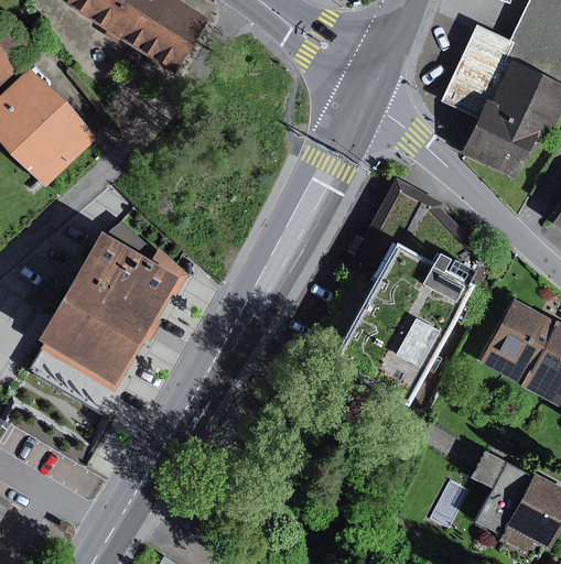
[(174,0),(63,0),(61,4),(172,75),(207,20),(174,0)]
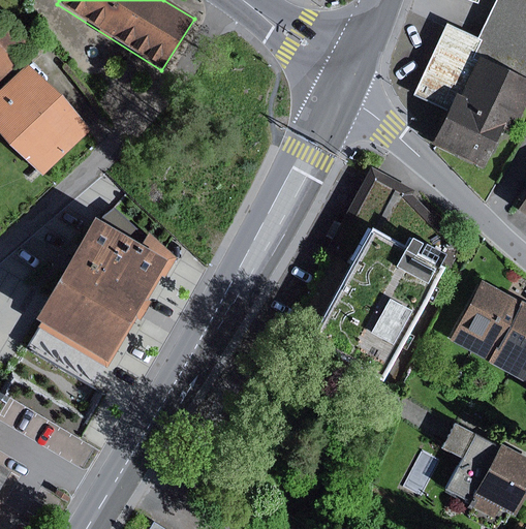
[(525,0),(506,0),(488,38),(457,23),(423,94),(454,109),(437,142),(491,167),(512,125),(518,128),(525,113),(525,0)]
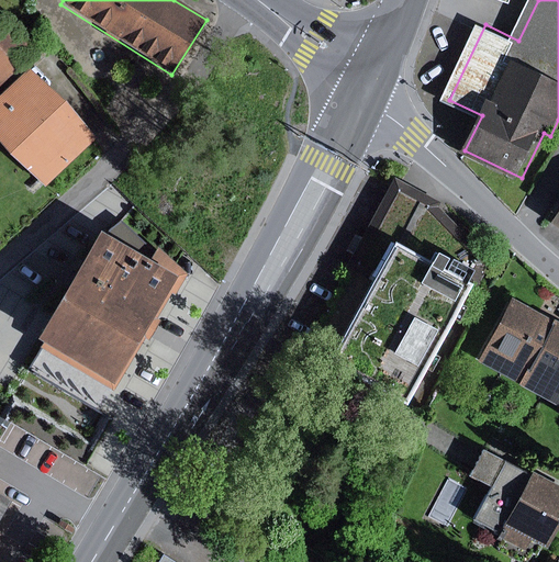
[(0,83),(35,48),(0,13),(0,83)]
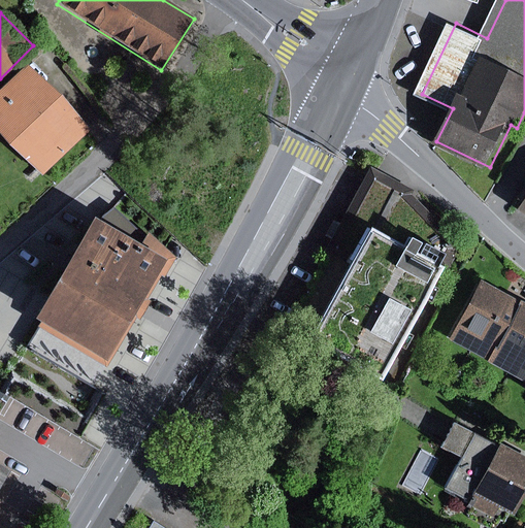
[(91,130),(27,64),(0,89),(0,133),(41,176),(91,130)]
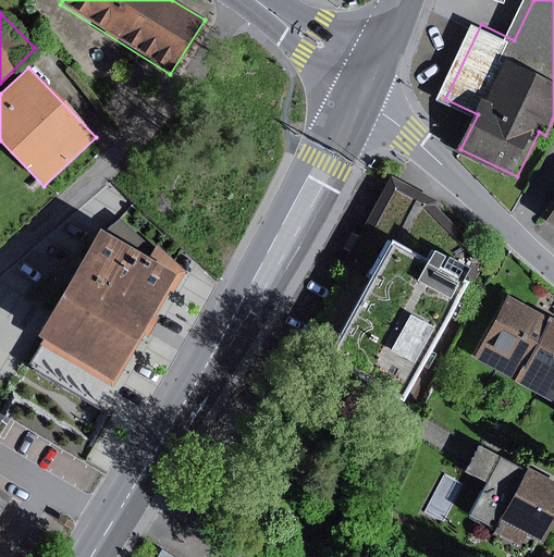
[(441,196),(396,171),(344,265),(367,277),(323,357),(405,401),(490,247),(441,202),(441,196)]
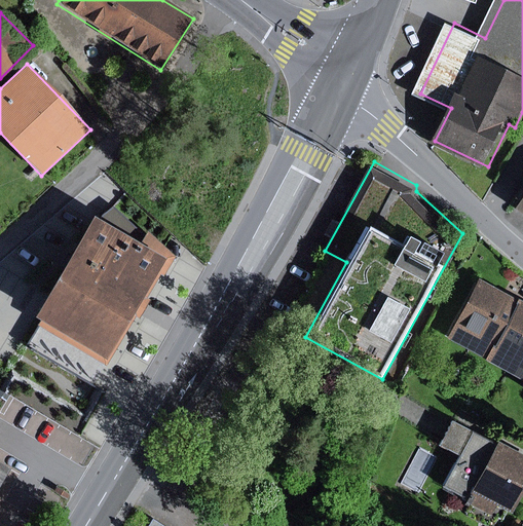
[(522,195),(514,209),(522,214),(522,195)]
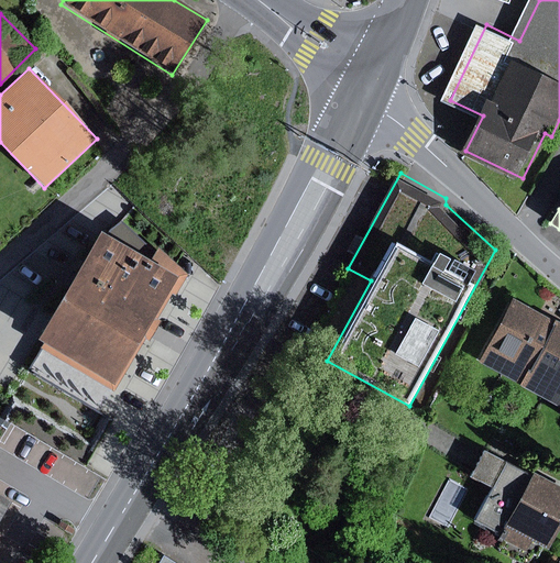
[(158,245),(150,260),(97,228),(32,337),(44,343),(30,367),(89,404),(102,383),(113,388),(144,337),(147,339),(153,330),(160,320),(155,318),(171,291),(175,294),(187,273),(158,245)]
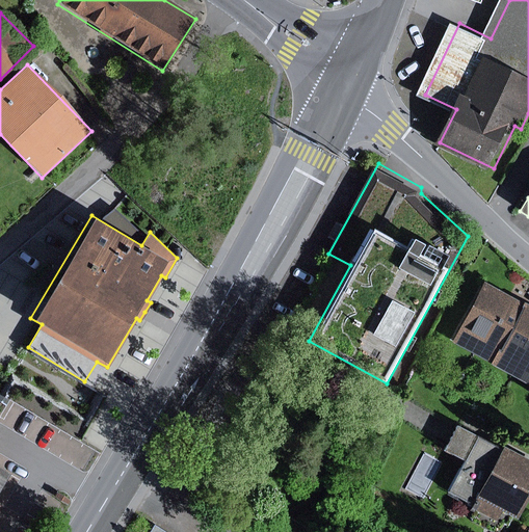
[(528,301),(491,283),(461,340),(502,360),(501,362),(528,375),(528,301)]
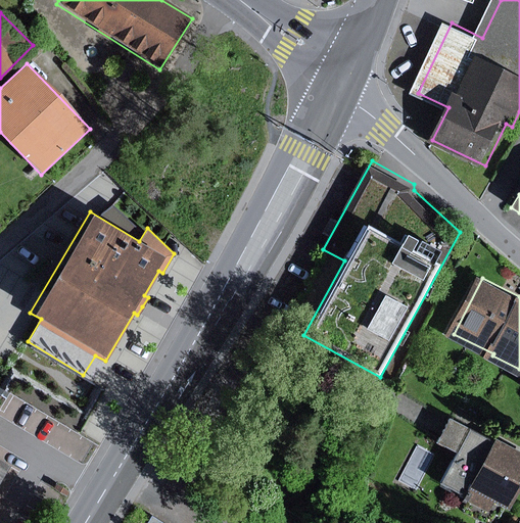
[(519,452),(457,420),(446,439),(464,448),(445,485),(510,518),(519,498),(519,452)]
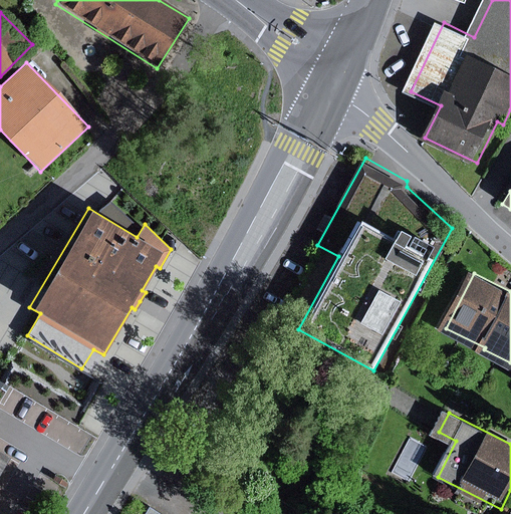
[(0,471),(8,458),(0,452),(0,471)]
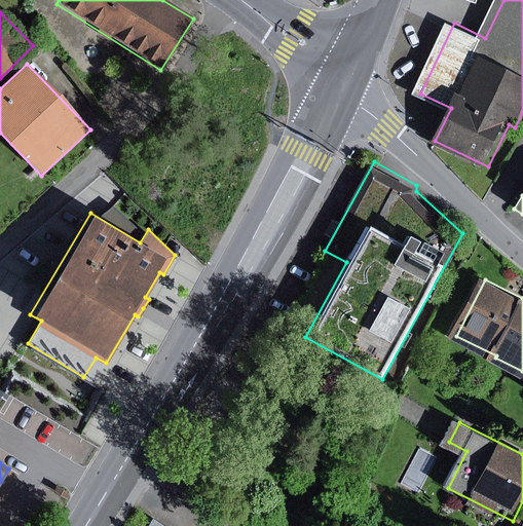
[(149,525),(182,525),(157,513),(149,525)]
